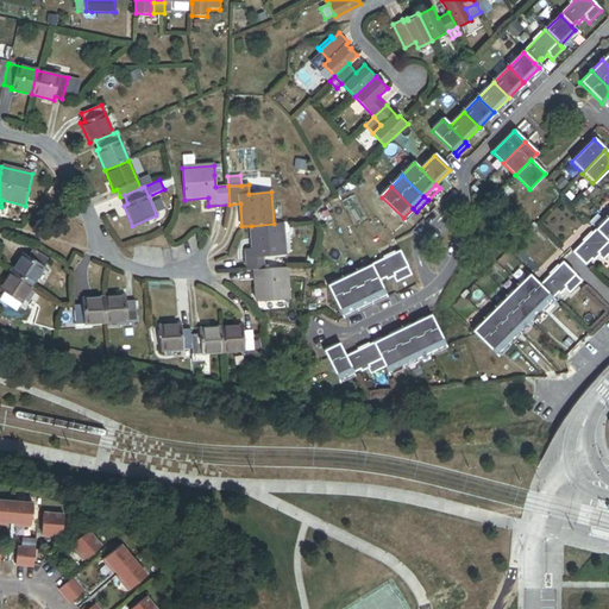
[(413,208),(403,218),(407,221),(416,212),(413,208)]
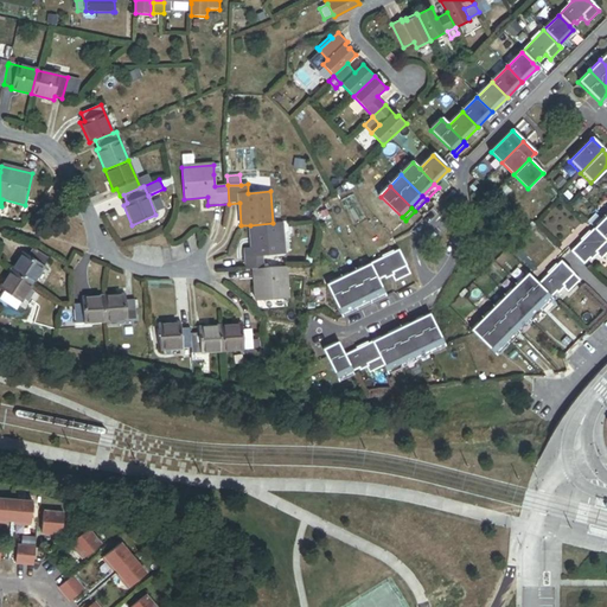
[(606,219),(606,218),(594,229),(606,242),(606,219)]
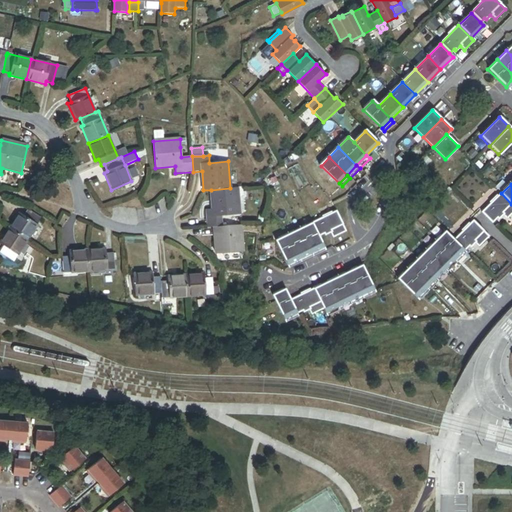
[(237,188),(230,188),(211,190),(212,209),(205,210),(207,228),(213,227),(222,227),(221,216),(239,215),(237,188)]
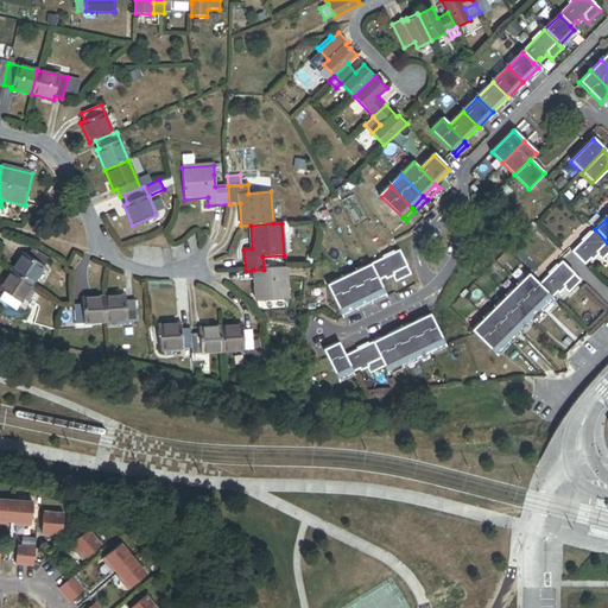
[(607,252),(607,242),(595,229),(572,252),(583,264),(589,258),(591,259),(596,254),(601,259),(607,252)]
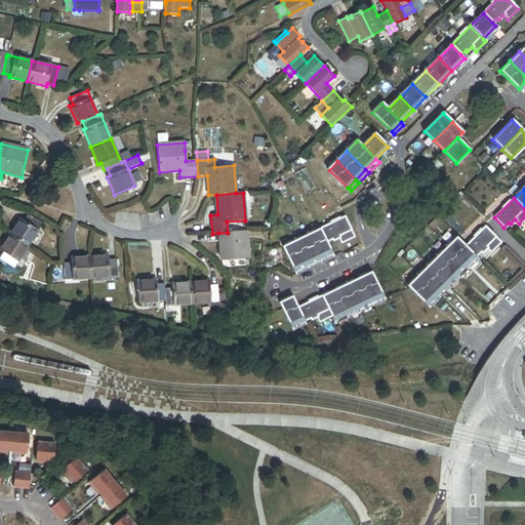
[(42,225),(28,215),(24,221),(19,219),(10,235),(28,246),(42,225)]
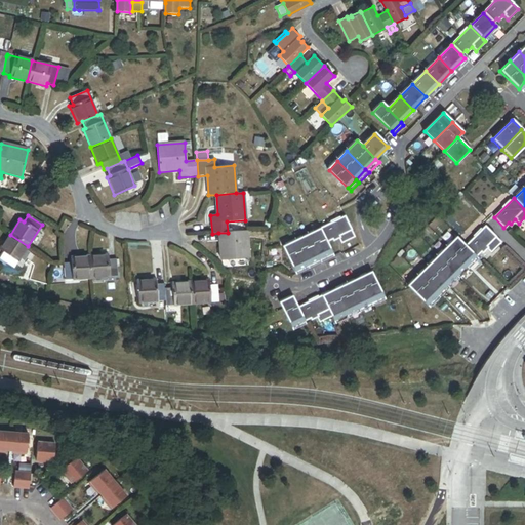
[(344,216),(319,228),(325,241),(331,238),(332,240),(338,237),(341,242),(354,237),(344,216)]
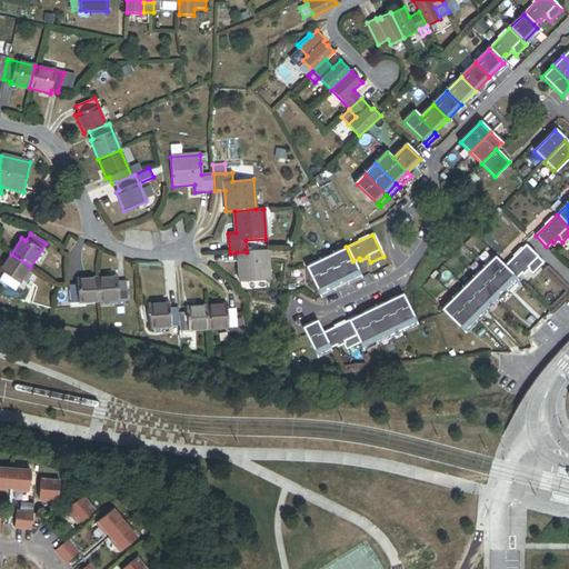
[(526,246),(505,267),(515,277),(519,272),(521,275),(527,268),(532,273),(542,262),(526,246)]
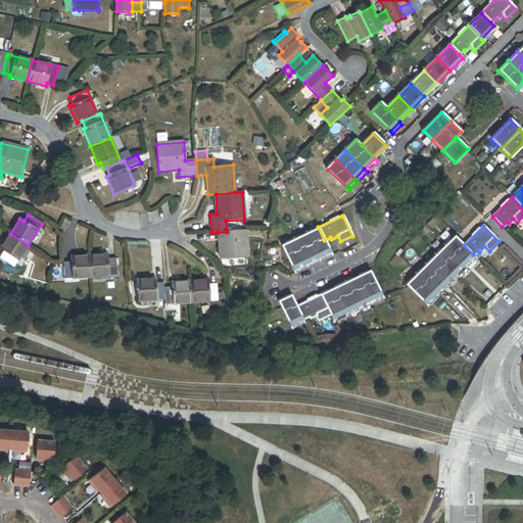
[(324,240),(318,227),(306,233),(318,257),(330,251),(324,240)]
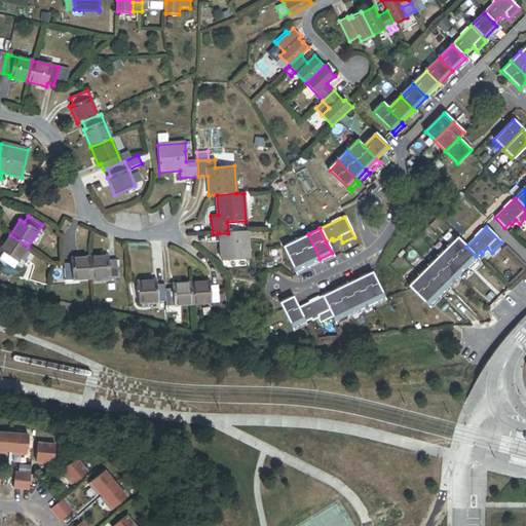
[(248,231),(228,233),(219,233),(221,261),(250,259),(248,231)]
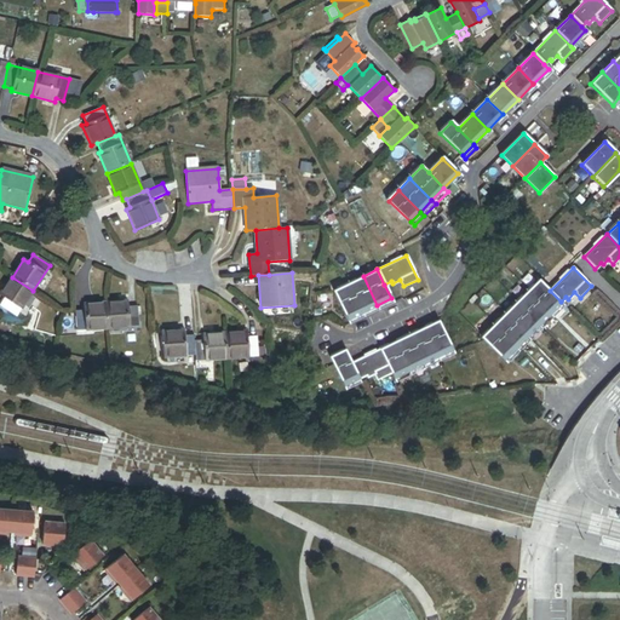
[(377,305),(363,276),(349,283),(363,313),(377,305)]
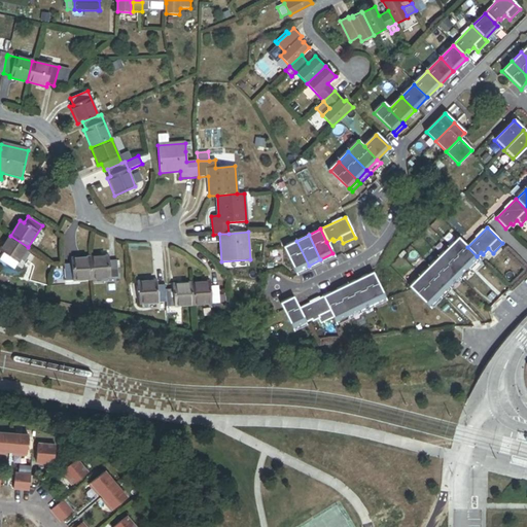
[(28,247),(10,236),(0,251),(3,254),(0,257),(0,259),(13,269),(28,247)]
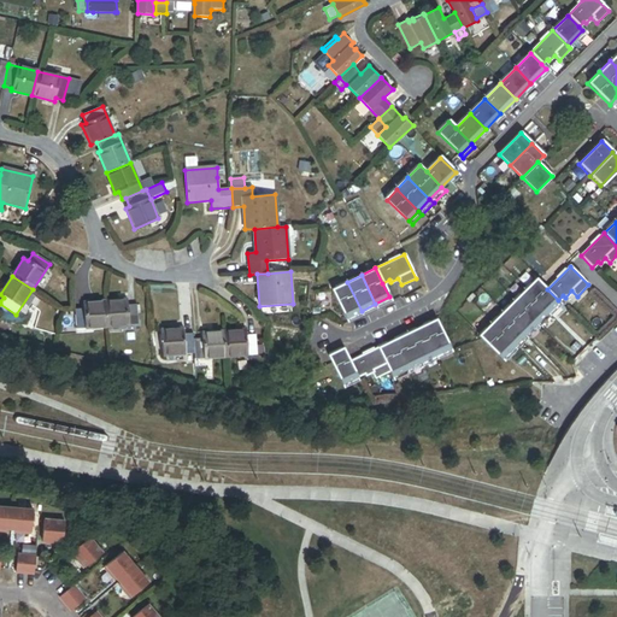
[(536,278),(526,289),(547,311),(558,300),(547,289),(536,278)]
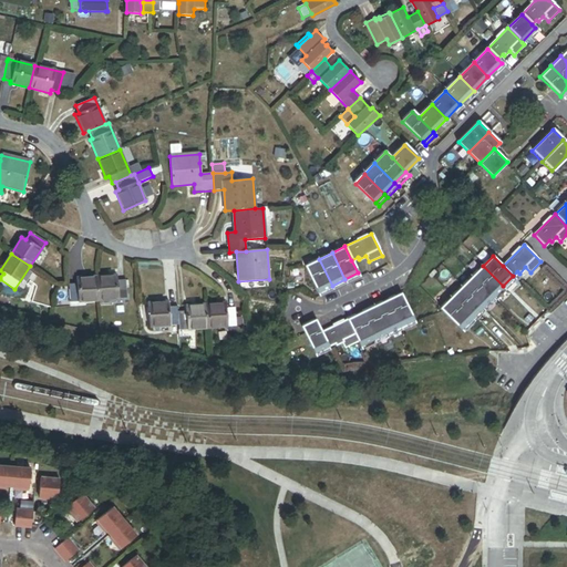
[(332,286),(319,259),(306,266),(319,292),(332,286)]
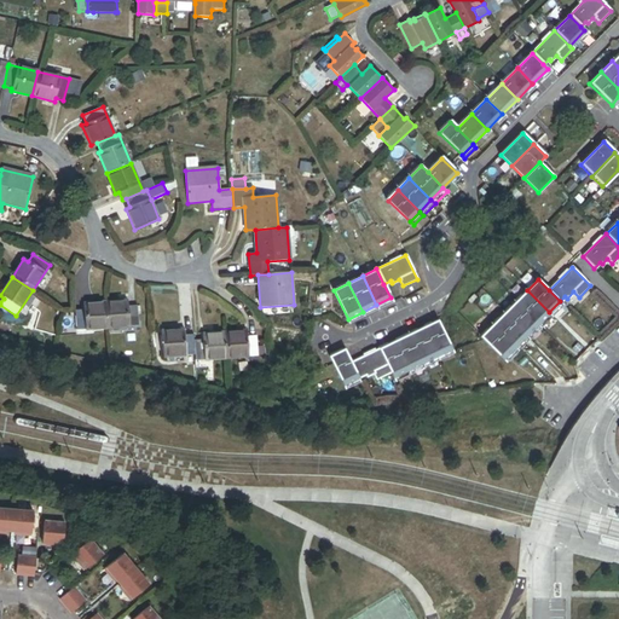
[(549,312),(527,290),(516,302),(538,324),(549,312)]
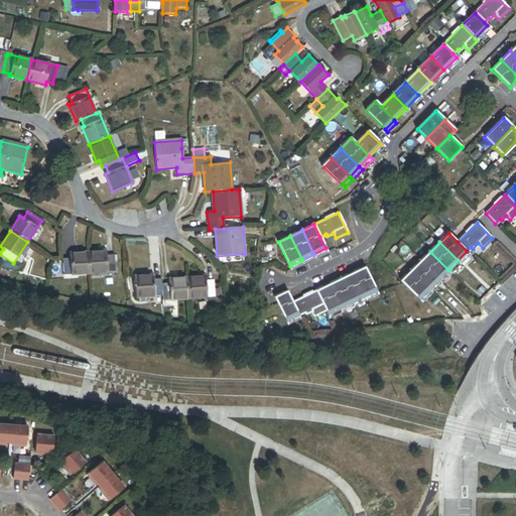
[(326,248),(313,254),(315,257),(328,252),(326,248)]
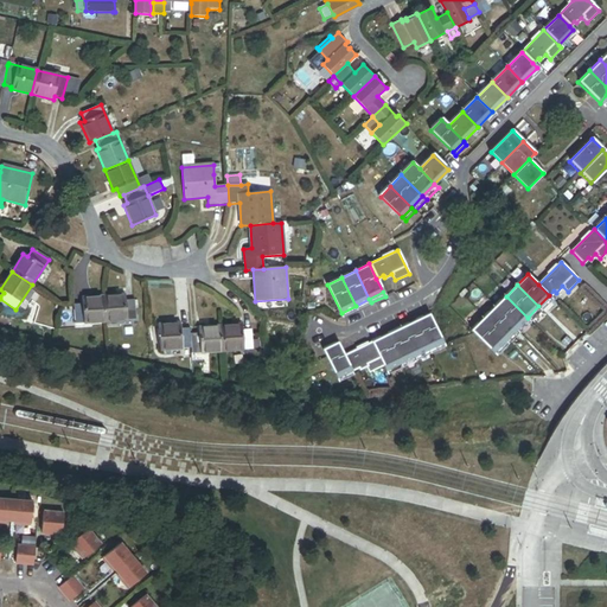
[(103,298),(106,321),(135,320),(134,300),(126,300),(126,295),(103,298)]
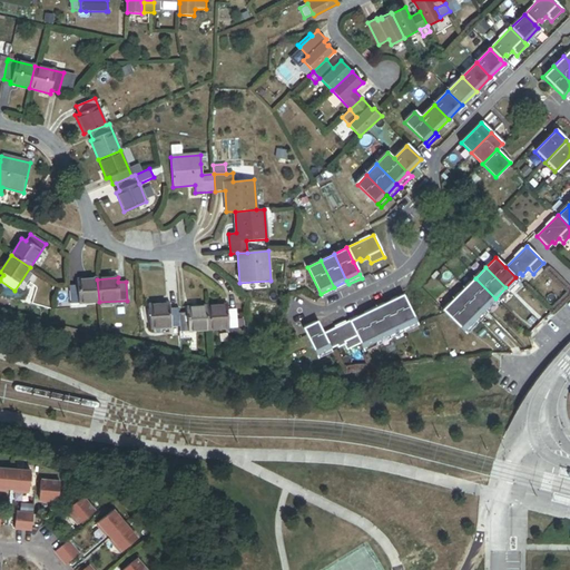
[(516,277),(505,287),(509,291),(519,281),(516,277)]
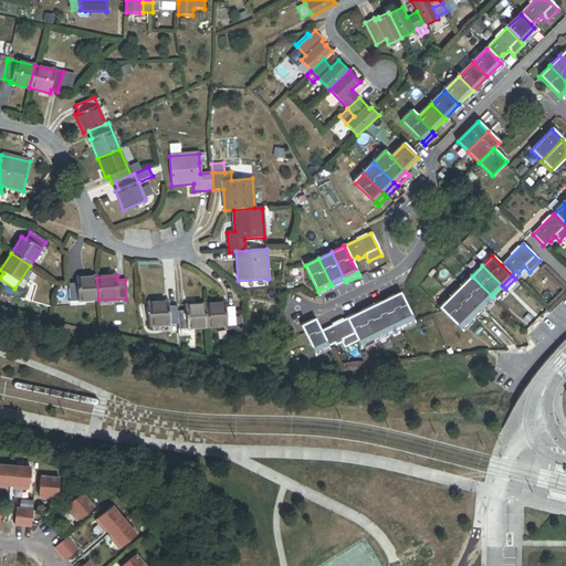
[(492,296),(472,276),(461,286),(481,306),(492,296)]
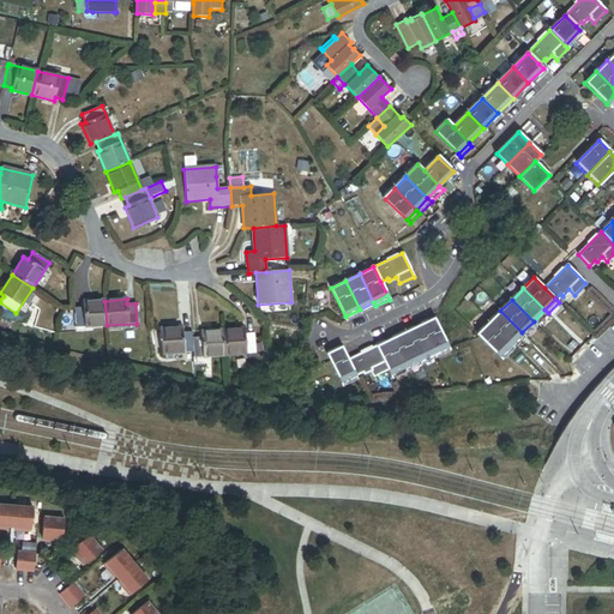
[(83,307),(73,308),(76,327),(107,325),(104,301),(82,302),(83,307)]
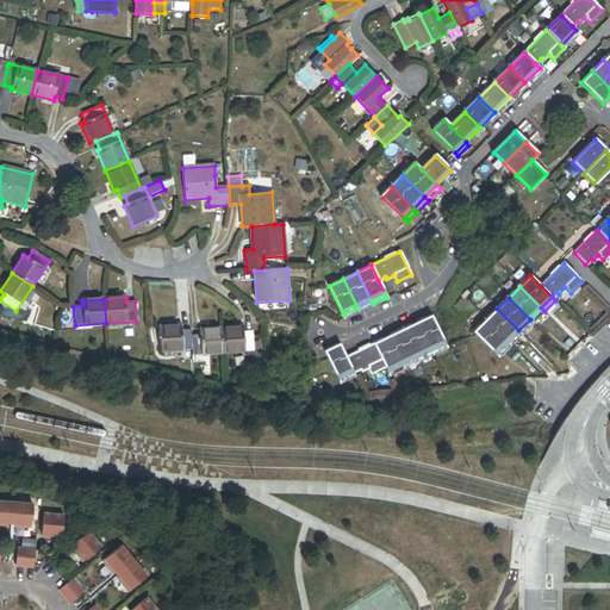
[(373,304),(371,300),(358,307),(359,311),(373,304)]
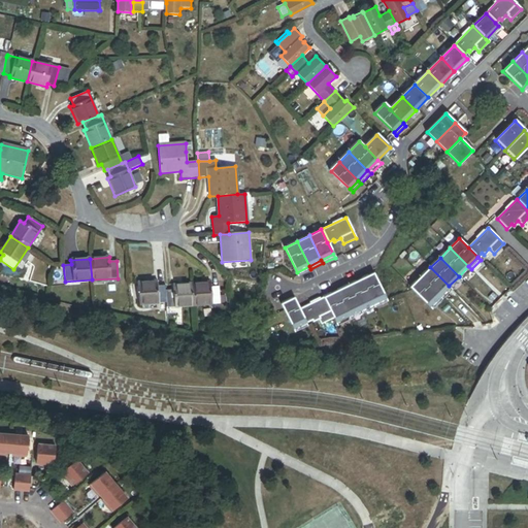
[(309,266),(297,272),(298,275),(310,269),(309,266)]
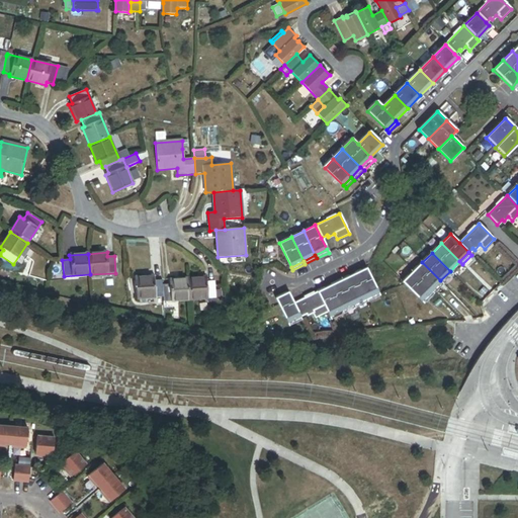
[(462,264),(459,261),(450,271),(453,273),(462,264)]
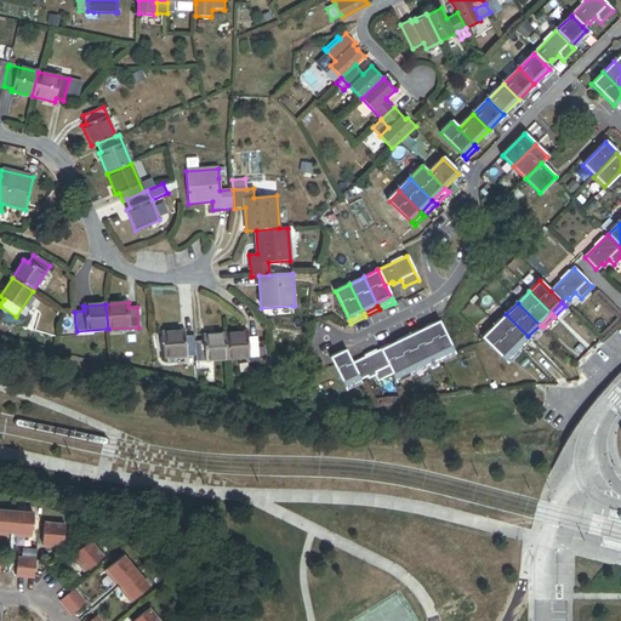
[(528,336),(506,314),(495,326),(517,348),(528,336)]
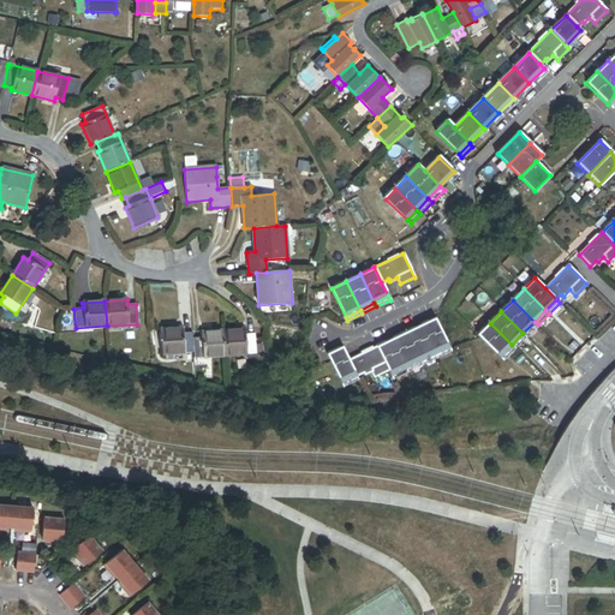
[(434,318),(421,326),(434,353),(448,346),(434,318)]
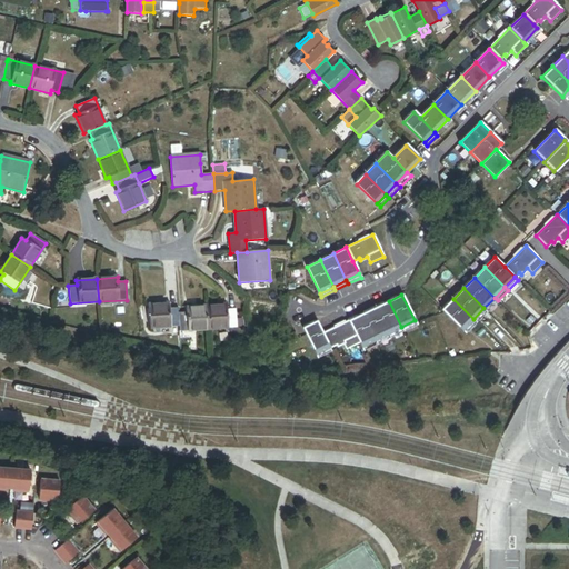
[(498,300),(495,298),(483,308),(487,311),(498,300)]
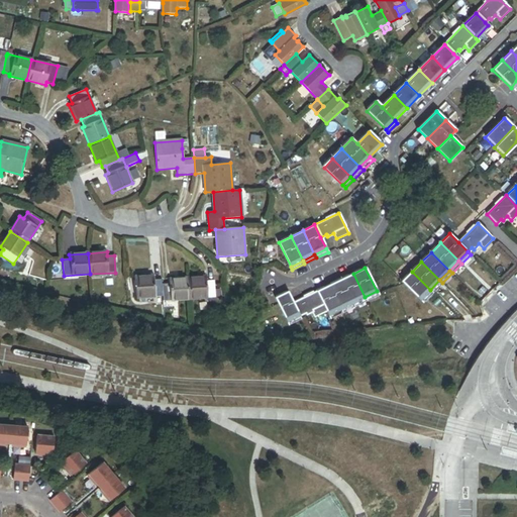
[(430,290),(412,272),(402,281),(421,299),(430,290)]
